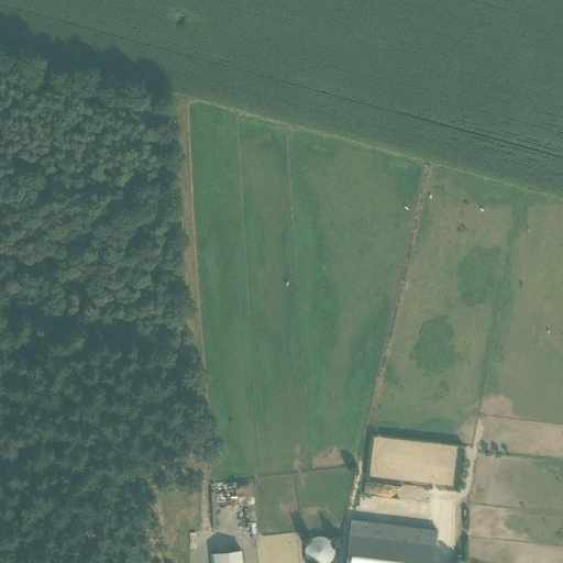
[(236,496),(254,495),(253,483),(236,483),(236,496)]
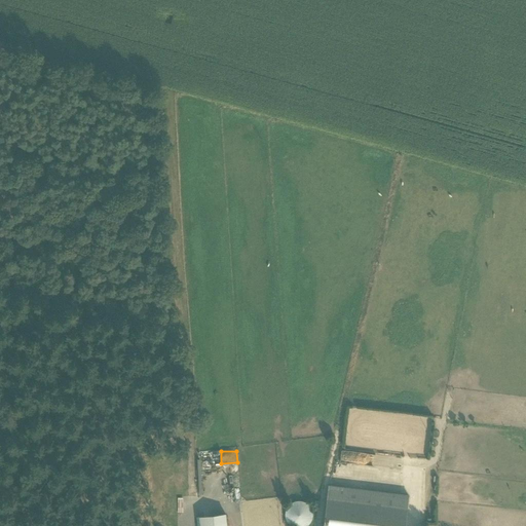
[(341,451),(340,460),(354,461),(354,451),(341,451)]
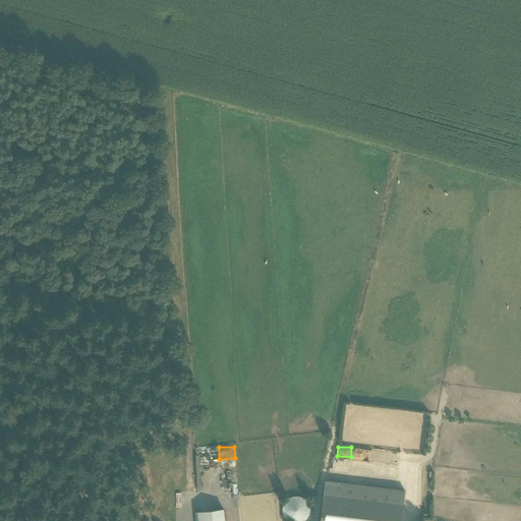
[(321,520),(399,520),(404,491),(327,481),(321,520)]
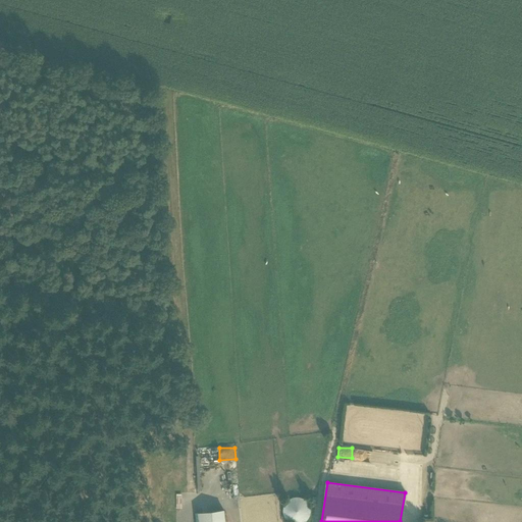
[(305,521),(306,521),(308,519),(309,516),(310,514),(310,512),(310,509),(310,507),(308,504),(307,502),(305,500),(303,499),(301,499),(298,498),(297,498),(295,498),(292,499),(288,500),(285,502),(283,506),(282,508),(282,511),(282,513),(283,516),(284,518),(285,520),(286,521),(305,521)]
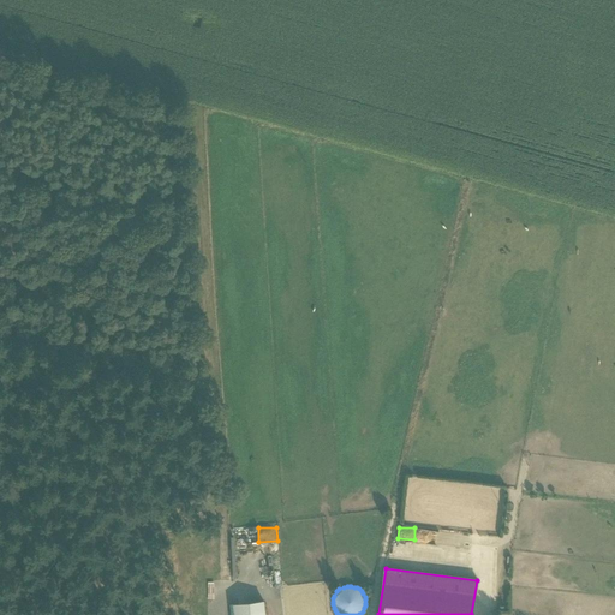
[(264,614),(263,602),(233,604),(233,614),(264,614)]
